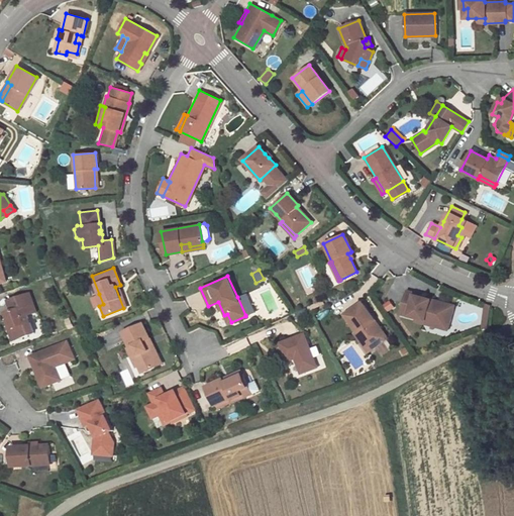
[(32,332),(25,314),(34,311),(28,293),(8,300),(12,311),(14,317),(9,319),(5,321),(9,329),(13,327),(17,338),(32,332)]
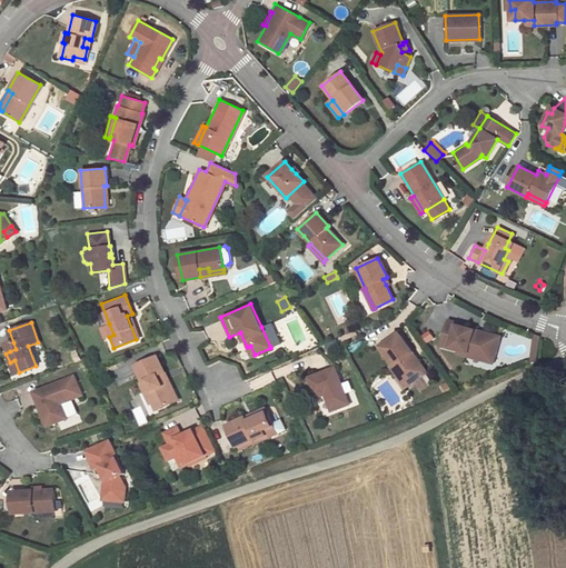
[(493,359),(498,339),(473,332),(474,329),(464,327),(446,322),(439,346),(459,350),(493,359)]
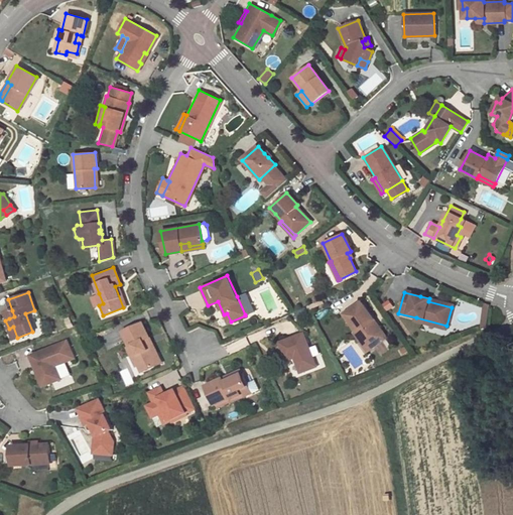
[(103,303),(99,293),(95,294),(99,305),(103,303)]
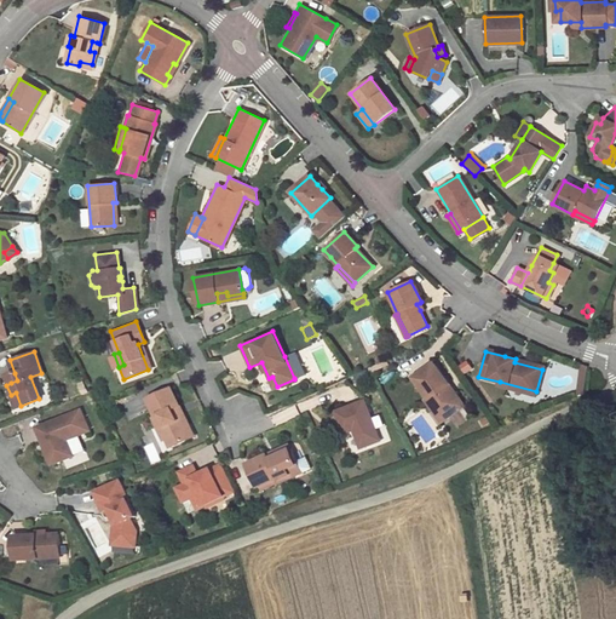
[(303,373),(293,353),(285,356),(294,378),(303,373)]
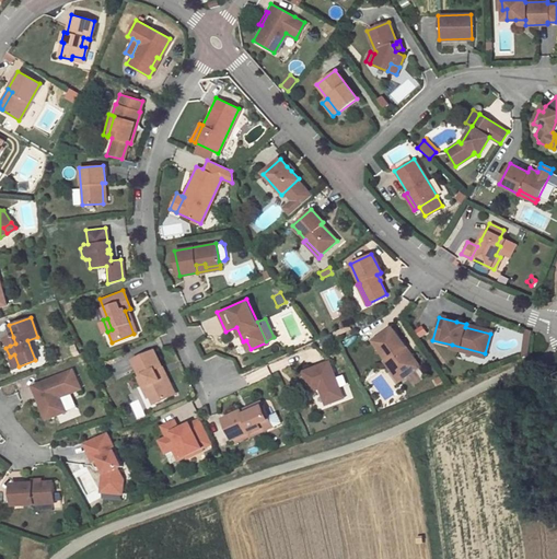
[(490,334),(490,330),(466,324),(465,327),(490,334)]
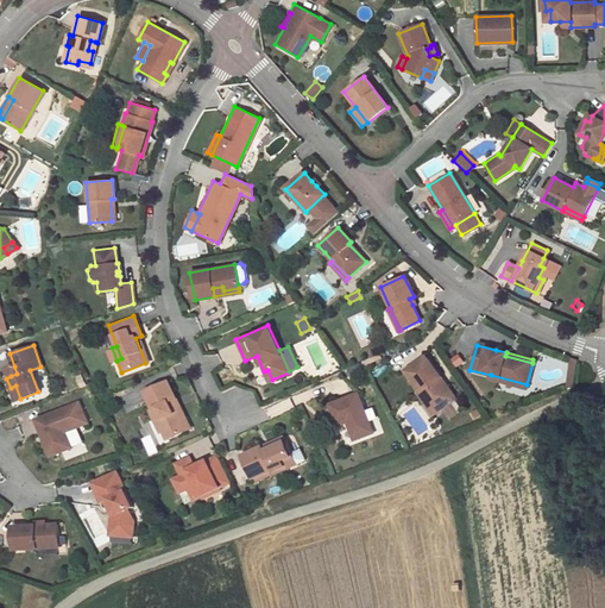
[(454,399),(443,383),(440,386),(436,378),(439,377),(424,356),(404,371),(418,390),(416,393),(423,402),(429,399),(438,411),(454,399)]
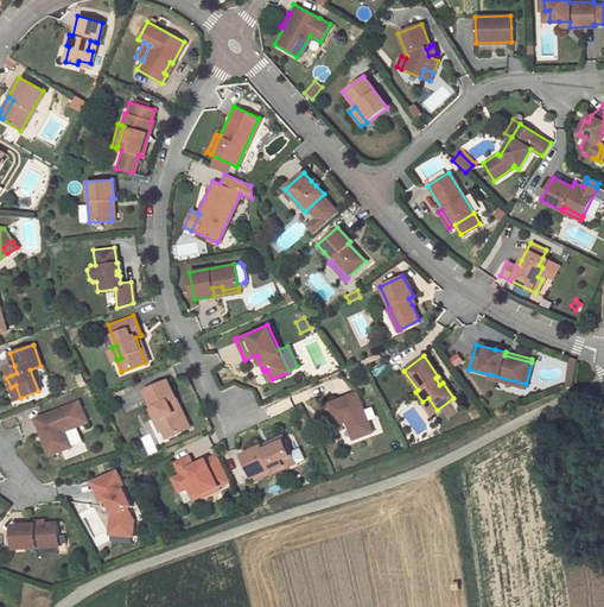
[(572,386),(574,359),(566,358),(564,386),(572,386)]
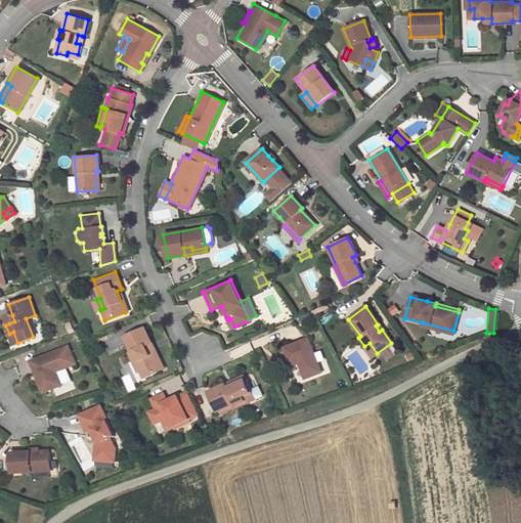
[(453,331),(423,322),(422,325),(452,334),(453,331)]
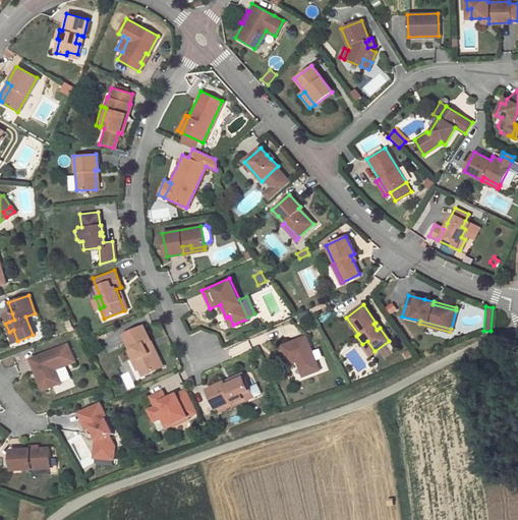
[(158,356),(152,346),(147,349),(144,343),(150,340),(141,325),(122,335),(129,350),(132,348),(137,357),(133,359),(138,369),(141,376),(158,368),(153,358),(158,356)]
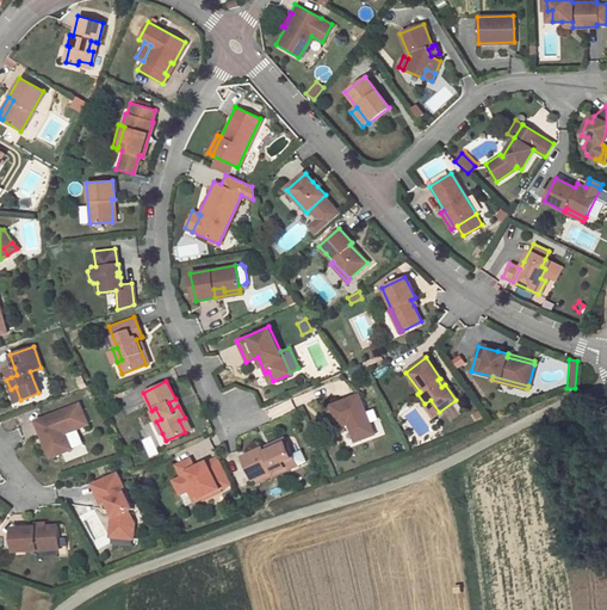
[(20,400),(16,387),(11,389),(14,402),(20,400)]
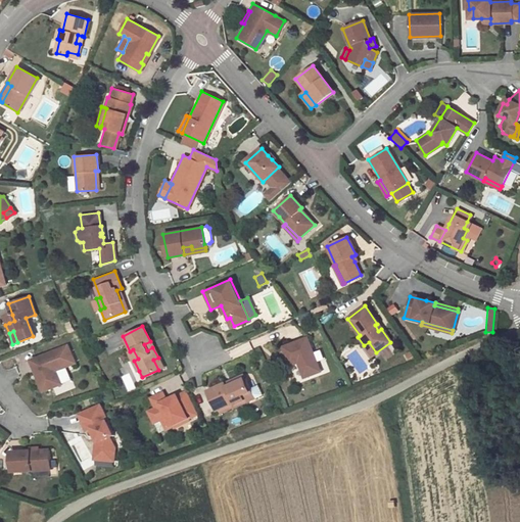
[(319,371),(305,337),(281,346),(289,365),(297,362),(303,377),(319,371)]
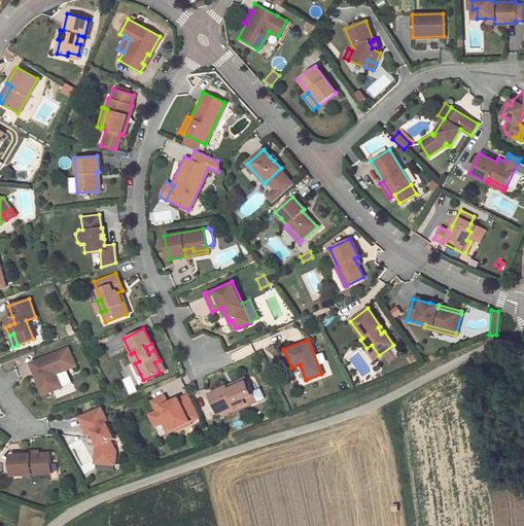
[(153,350),(151,344),(145,347),(148,353),(153,350)]
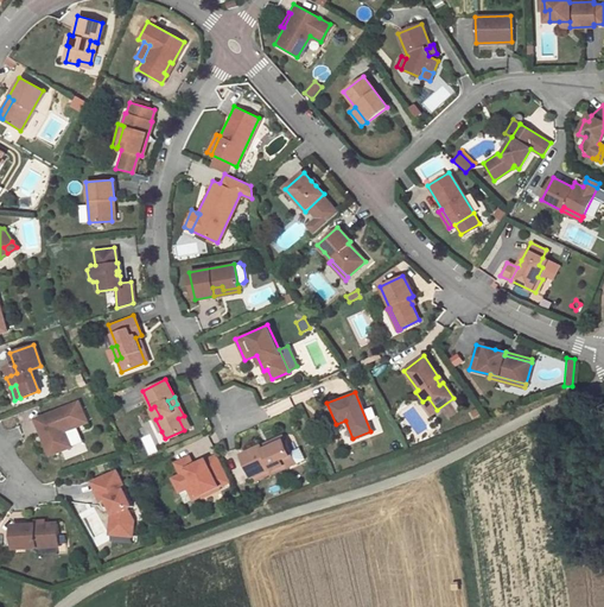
[(437,410),(428,398),(423,402),(431,413),(437,410)]
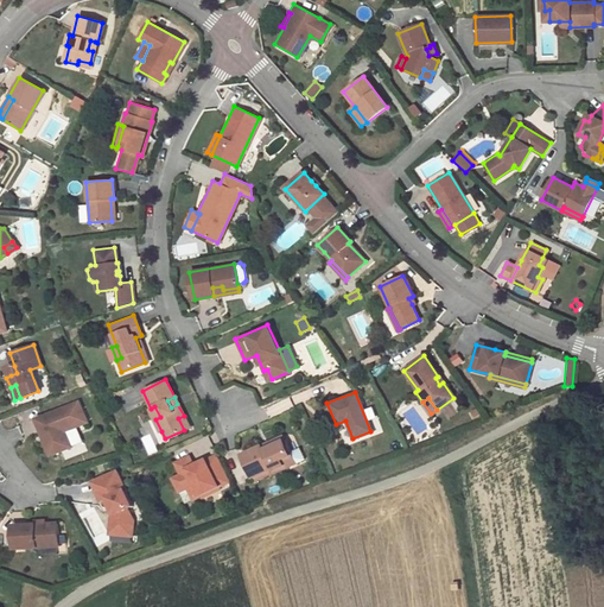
[(72,427),(63,406),(35,419),(50,455),(70,446),(63,431),(72,427)]
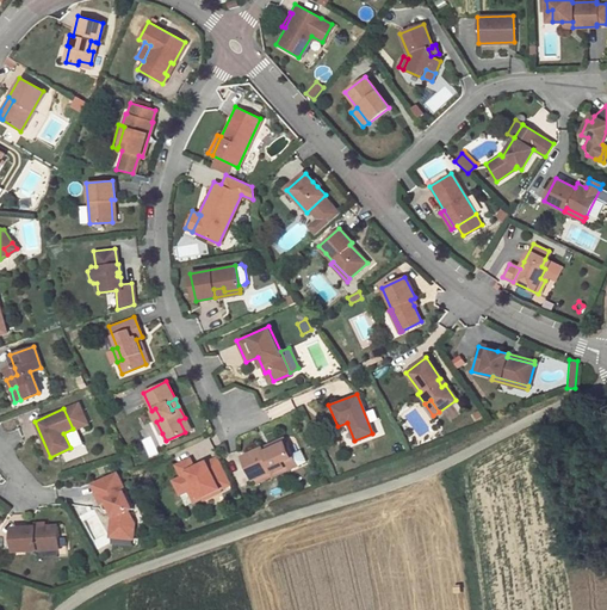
[(161,419),(155,408),(152,411),(149,412),(154,423),(156,421),(161,419)]
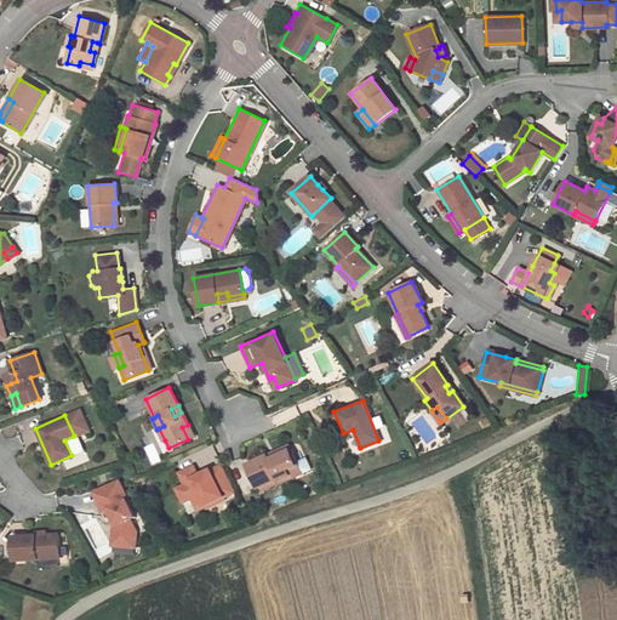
[(193,437),(188,425),(182,427),(188,439),(193,437)]
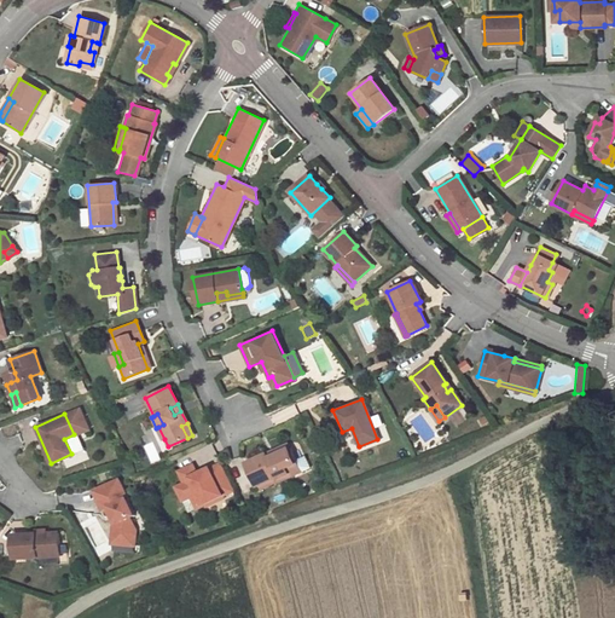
[(146,463),(158,461),(152,440),(141,443),(146,463)]
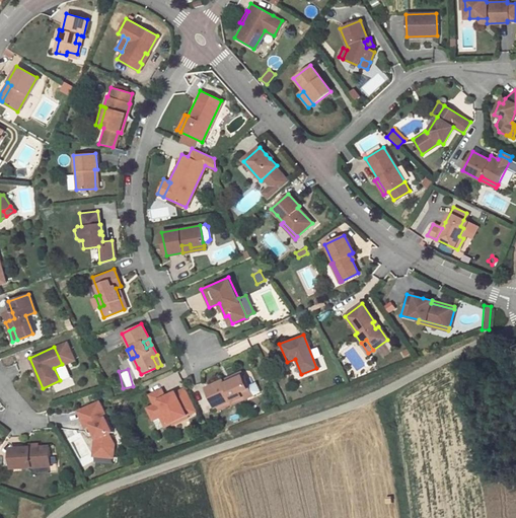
[(224,383),(241,374),(240,371),(222,379),(224,383)]
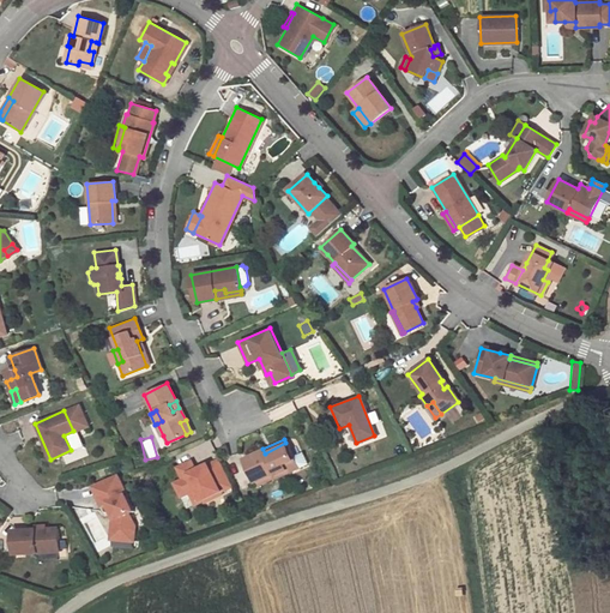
[(283,462),(293,457),(293,456),(285,443),(265,454),(263,449),(242,460),(253,482),(254,481),(273,473),(276,476),(288,472),(283,462)]
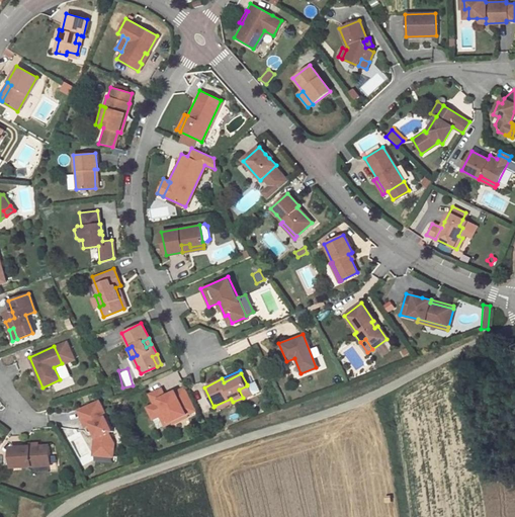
[(257,391),(253,381),(247,384),(247,385),(251,394),(257,391)]
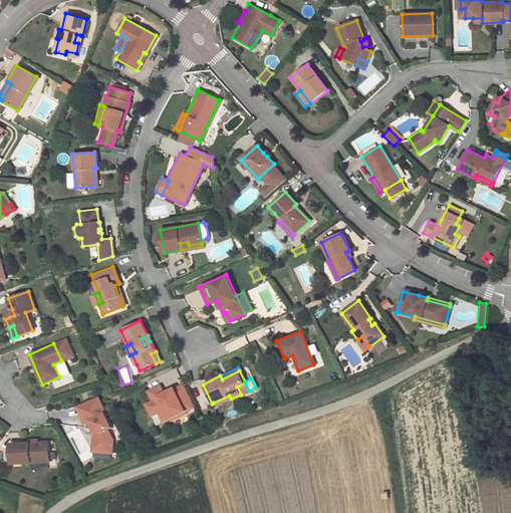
[(249,391),(245,382),(237,387),(241,395),(249,391)]
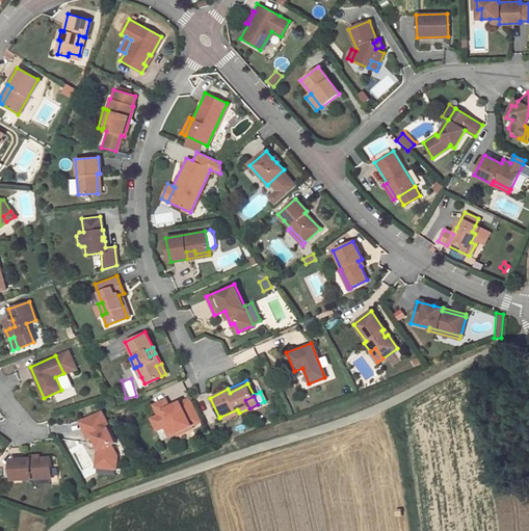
[(200,421),(188,397),(173,405),(174,408),(170,410),(168,406),(164,398),(153,404),(158,415),(151,418),(156,429),(163,426),(168,436),(200,421)]
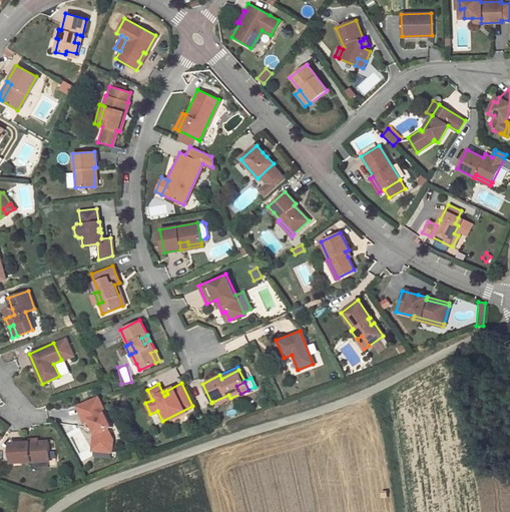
[(214,406),(230,398),(228,395),(212,402),(214,406)]
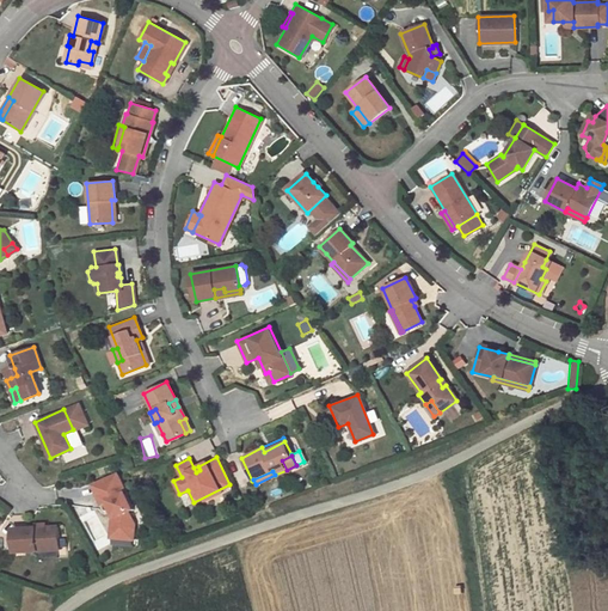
[(127,511),(130,508),(123,493),(124,492),(115,474),(91,484),(100,503),(104,502),(108,501),(115,515),(111,518),(110,526),(114,529),(114,532),(131,535),(133,523),(127,511)]
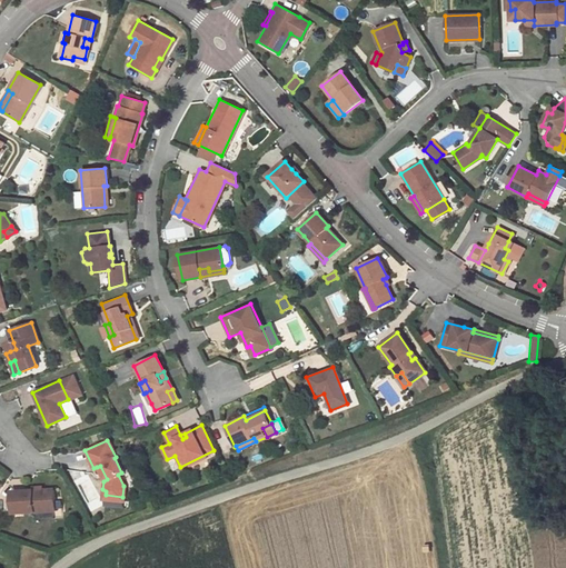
[(107,479),(100,466),(97,467),(103,481),(107,479)]
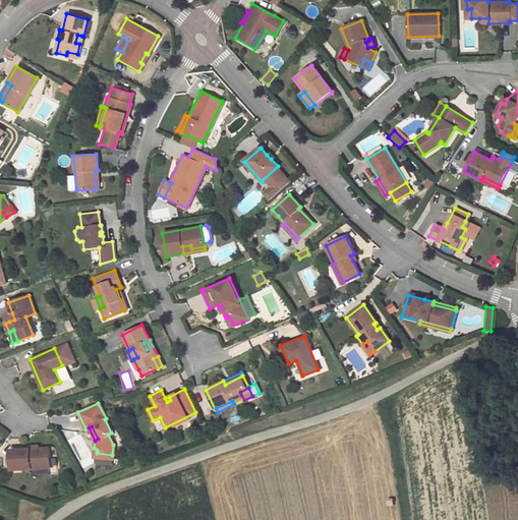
[(49,467),(48,447),(37,448),(33,448),(10,450),(11,470),(49,467)]
